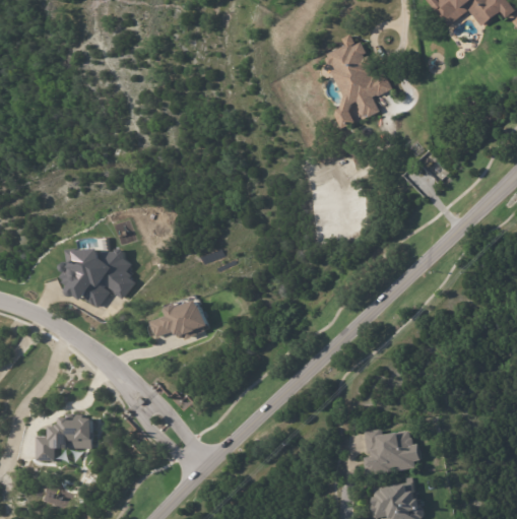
[(486,0),(505,0),(514,11),(504,18),(499,11),(479,26),(467,10),(447,26),(426,0),(486,0)]
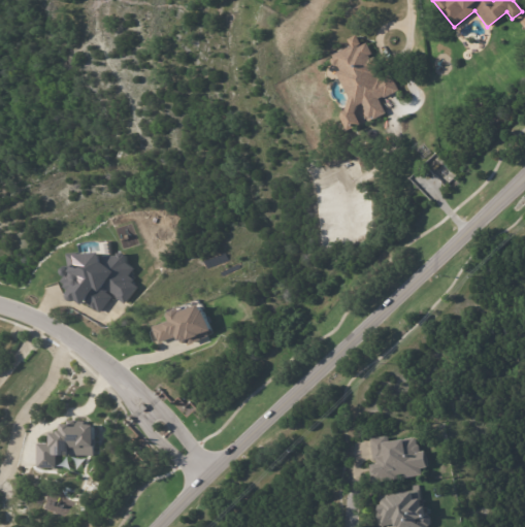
[(374,59),(383,74),(388,72),(397,91),(382,99),(382,97),(378,99),(385,113),(373,120),(371,118),(368,120),(362,108),(363,108),(361,104),(353,108),(335,73),(339,71),(336,66),(333,68),(329,60),(332,59),(331,56),(355,43),(357,47),(365,42),(371,54),(367,56),(369,59),(373,57),(374,59)]
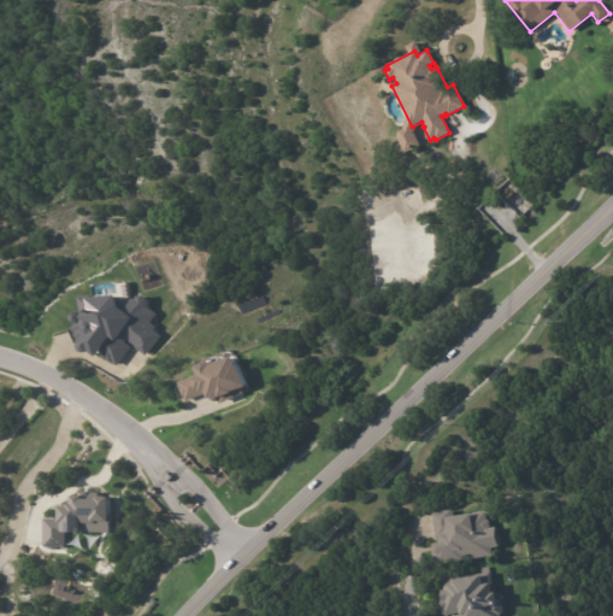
[(525,199),(524,200),(517,193),(519,189),(526,198),(525,199)]
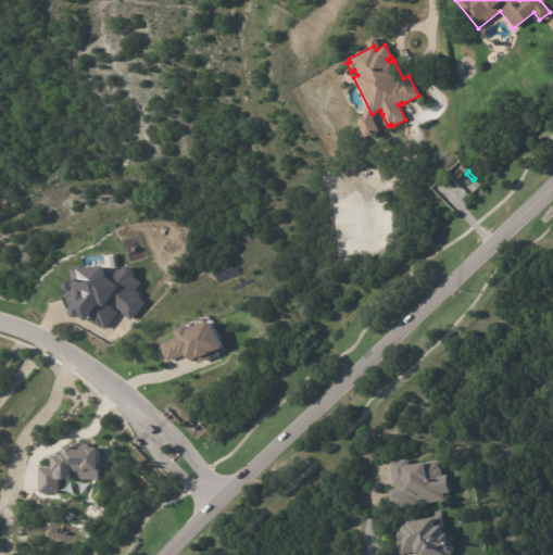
[(127,318),(141,301),(135,297),(135,286),(138,281),(129,275),(129,267),(105,267),(102,264),(70,265),(70,279),(63,279),(63,299),(68,303),(68,317),(86,317),(101,328),(111,315),(111,306),(127,318)]
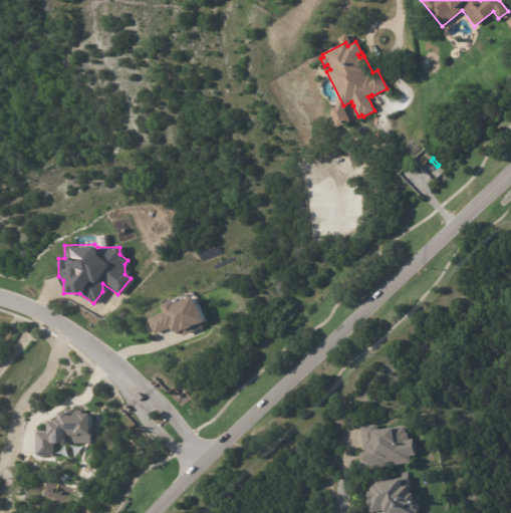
[(146,316),(152,332),(170,325),(173,334),(204,323),(193,295),(173,302),(171,297),(161,301),(164,310),(146,316)]
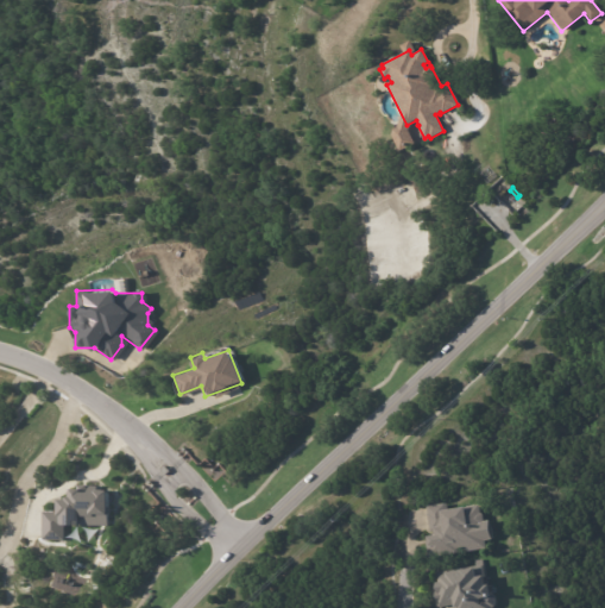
[(159,470),(158,469),(163,465),(168,470),(163,475),(159,470)]
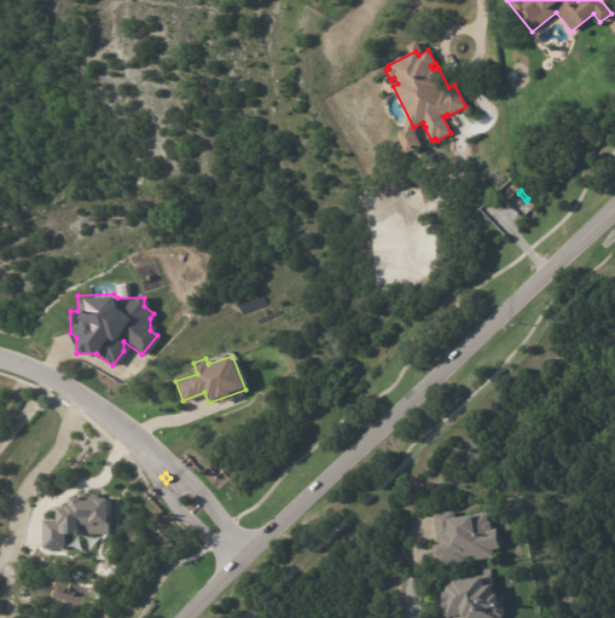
[(105,533),(106,495),(70,494),(69,506),(58,506),(57,519),(41,519),(40,547),(62,547),(62,532),(105,533)]
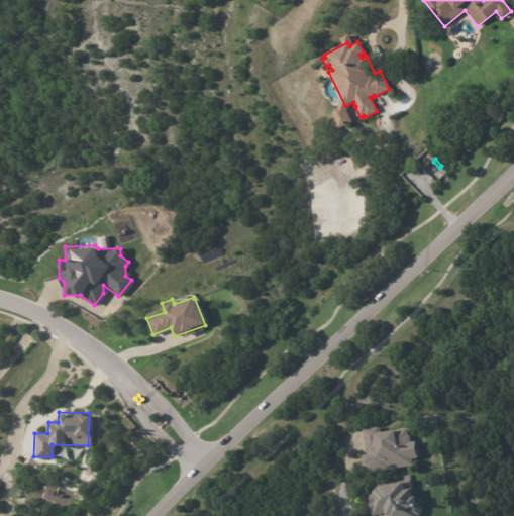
[(415,442),(418,456),(411,457),(412,465),(396,467),(395,462),(389,463),(389,468),(364,473),(362,459),(364,459),(363,453),(369,452),(368,448),(367,448),(364,447),(363,440),(364,439),(362,428),(379,425),(380,431),(406,426),(408,433),(409,435),(410,441),(415,440),(415,442)]
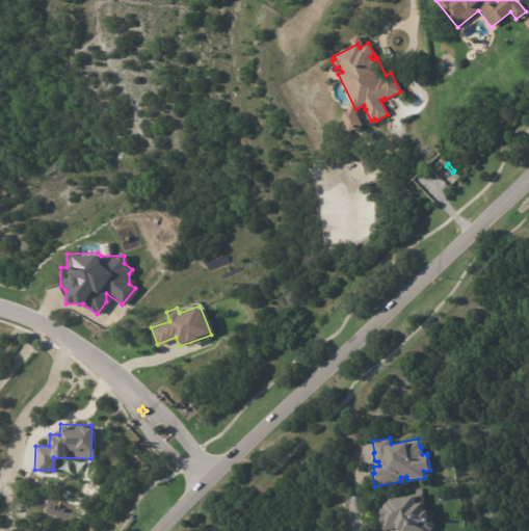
[(429,530),(395,530),(396,530),(396,527),(381,529),(379,515),(381,515),(380,509),(382,508),(380,499),(422,493),(425,509),(427,509),(428,512),(429,518),(430,518),(431,520),(432,523),(431,529),(429,529),(429,530)]
